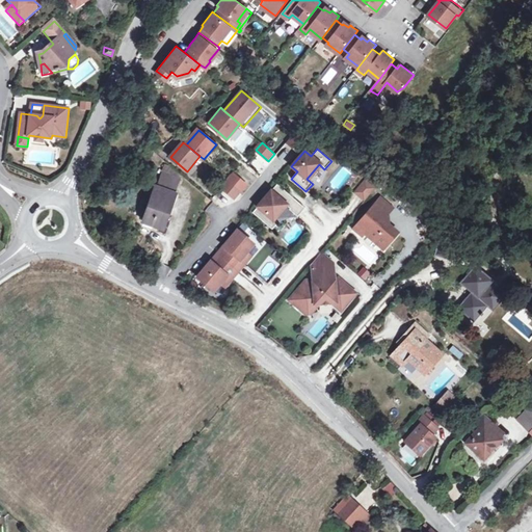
[(163,173),(158,186),(176,192),(180,178),(163,173)]
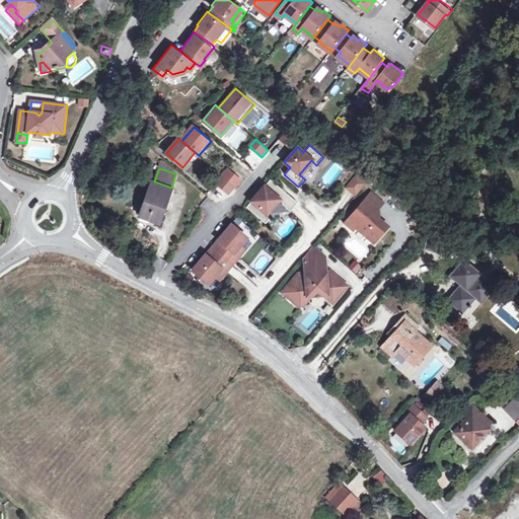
[(241,180),(229,170),(223,176),(236,188),(241,180)]
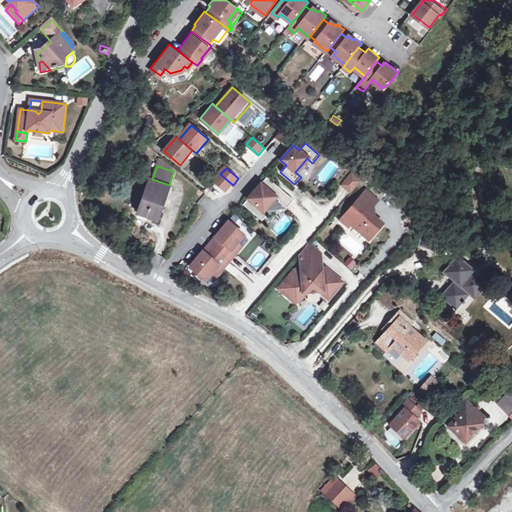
[(233,185),(220,174),(214,181),(227,192),(233,185)]
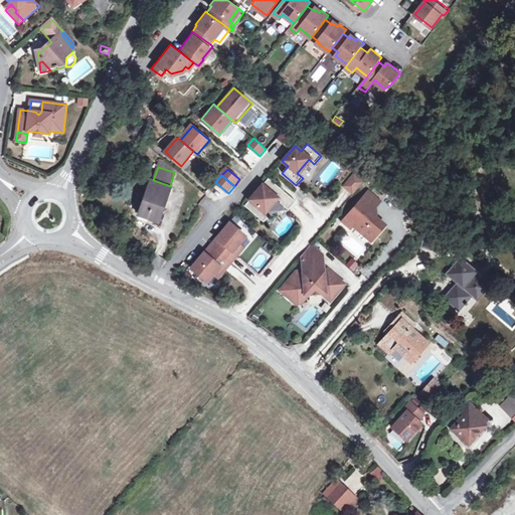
[(343,186),(352,193),(361,182),(353,175),(343,186)]
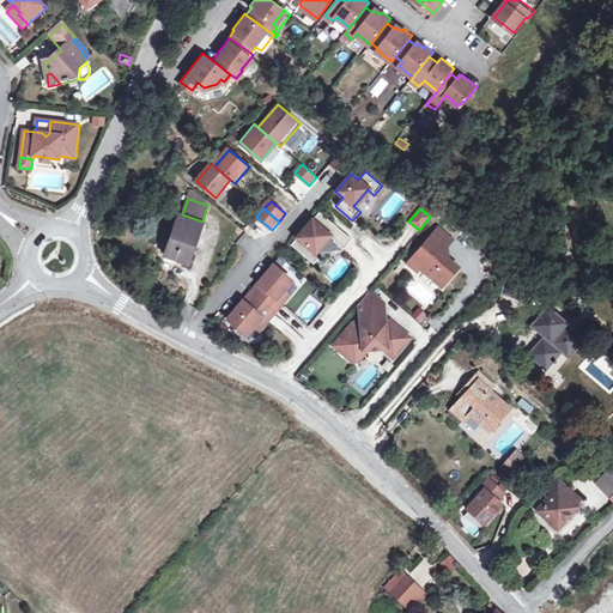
[(319,212),(290,246),(308,261),(315,253),(328,236),(333,241),(333,242),(337,246),(343,250),(351,240),(319,212)]
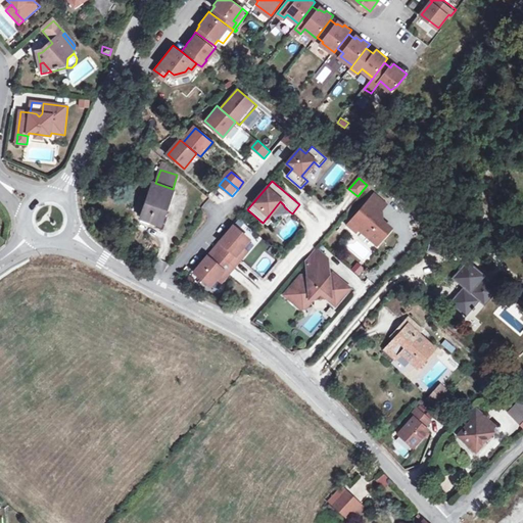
[(173,189),(155,183),(153,182),(140,219),(161,227),(175,189),(173,189)]
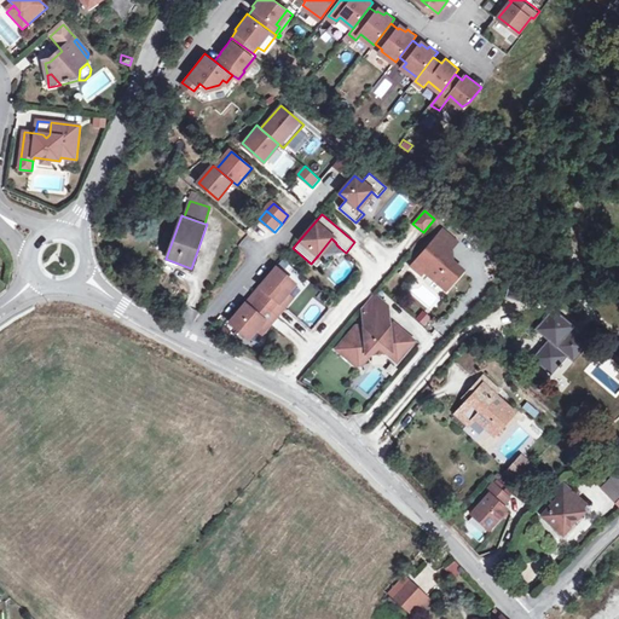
[(426,270),(424,272),(446,290),(463,271),(447,258),(445,260),(443,259),(445,256),(456,243),(443,231),(416,262),(426,270)]
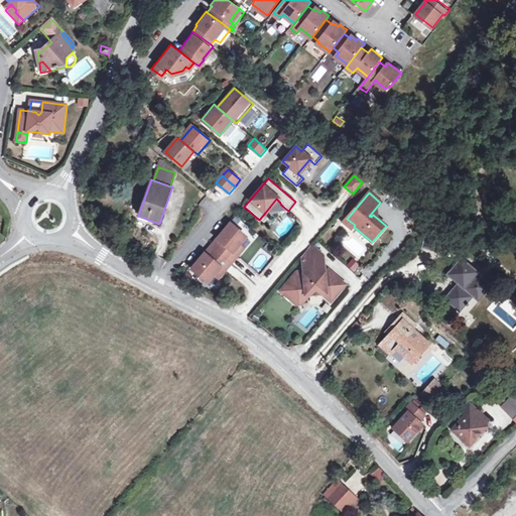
[(265,213),(259,220),(263,223),(269,217),(265,213)]
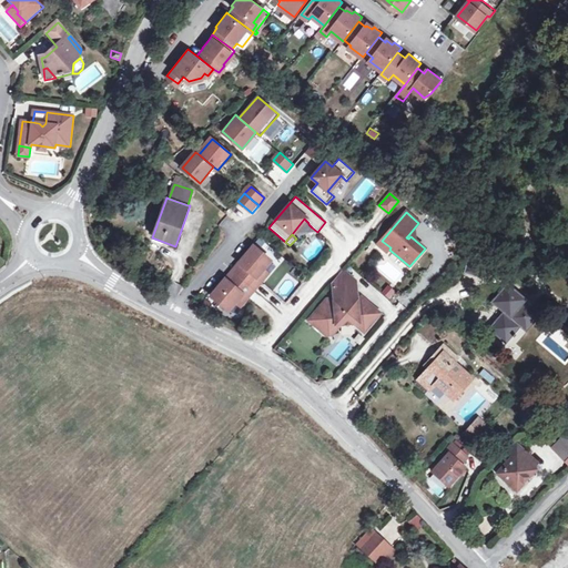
[(391,247),(382,241),(377,245),(387,253),(389,250),(391,247)]
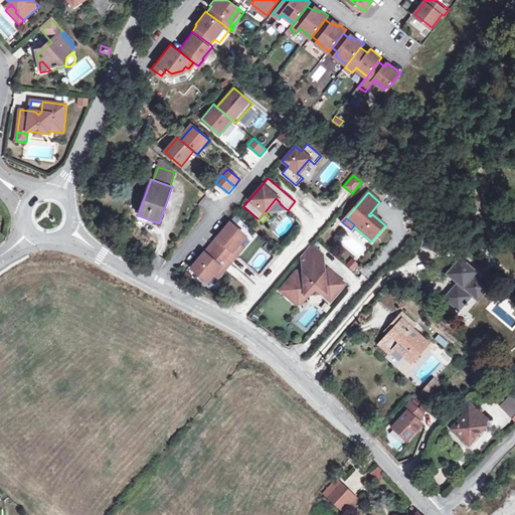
[(228,223),(210,245),(230,263),(236,255),(231,251),(237,244),(244,236),(228,223)]
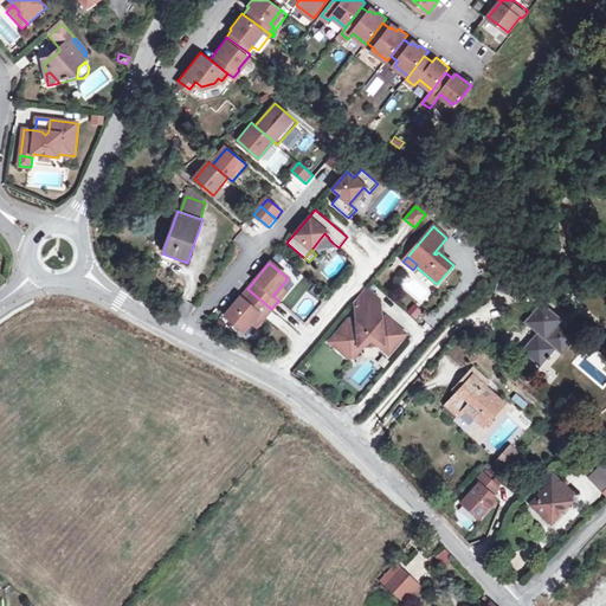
[(520,278),(502,274),(497,292),(515,297),(520,278)]
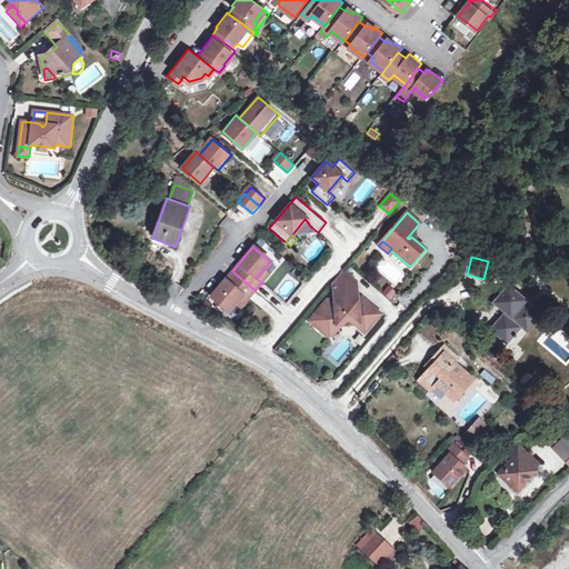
[(256,278),(261,282),(268,275),(262,270),(256,278)]
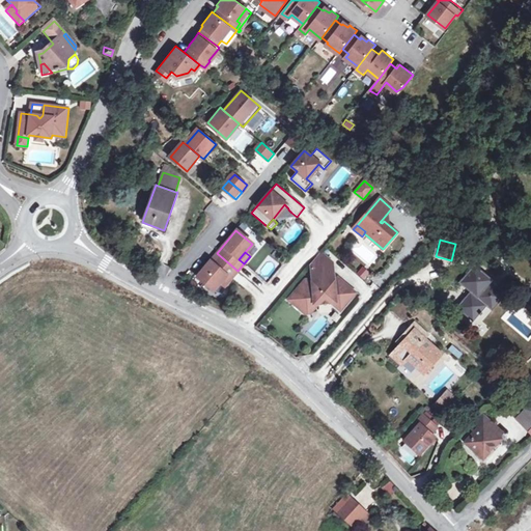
[(238,271),(217,253),(196,278),(212,291),(219,283),(225,276),(230,280),(238,271)]
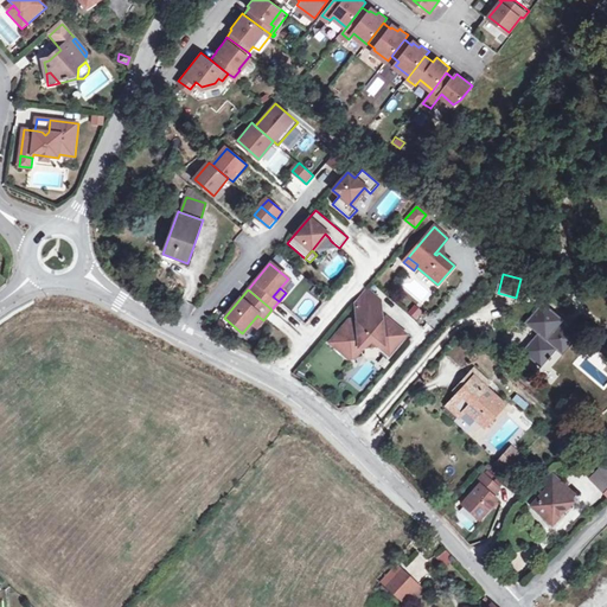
[(391,353),(407,336),(391,323),(389,327),(383,323),(382,321),(381,301),(368,291),(356,305),(357,319),(351,319),(333,339),(343,346),(339,351),(349,359),(355,358),(359,352),(358,351),(362,345),(364,347),(378,346),(381,344),(391,353)]
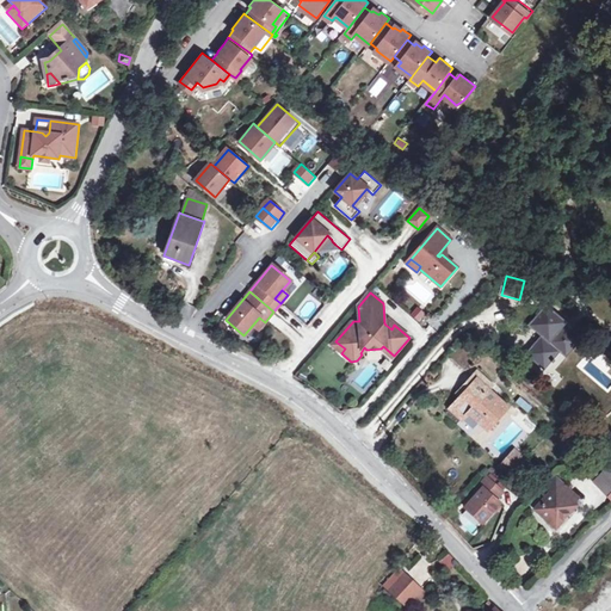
[(408,315),(419,321),(425,312),(414,306),(408,315)]
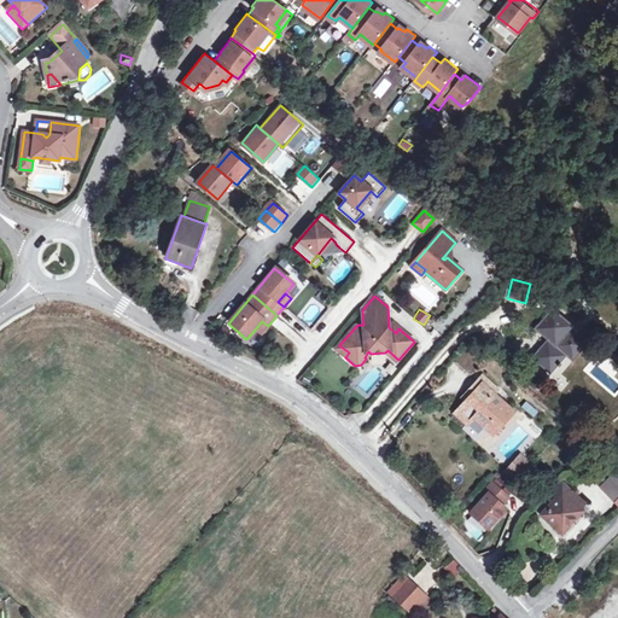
[(552,319),(548,316),(537,328),(551,340),(537,355),(535,357),(538,361),(537,361),(548,369),(551,372),(553,368),(554,369),(567,355),(570,357),(577,349),(579,351),(583,347),(584,348),(588,343),(570,328),(572,325),(558,313),(552,319)]
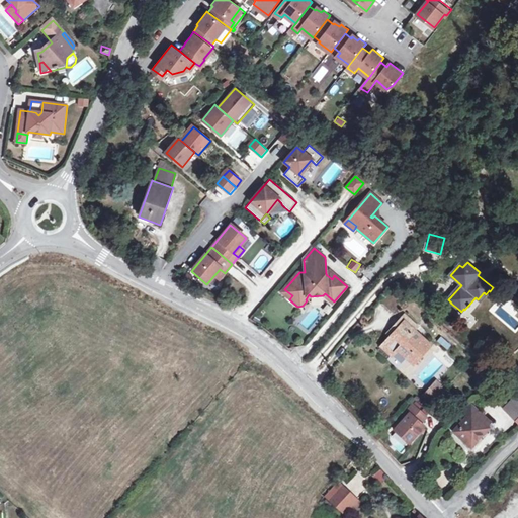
[(220,269),(213,276),(219,280),(225,273),(220,269)]
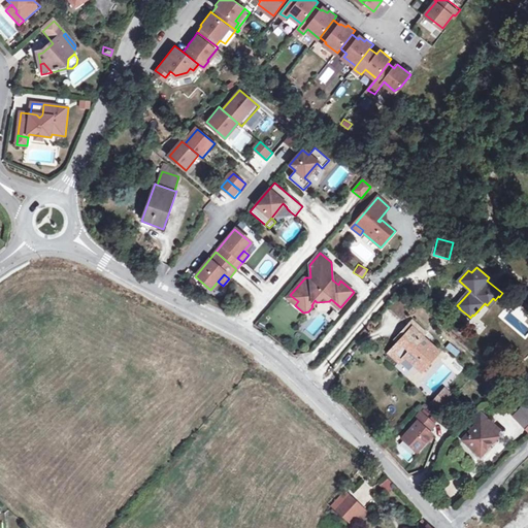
[(295,305),(298,301),(290,295),(288,298),(295,305)]
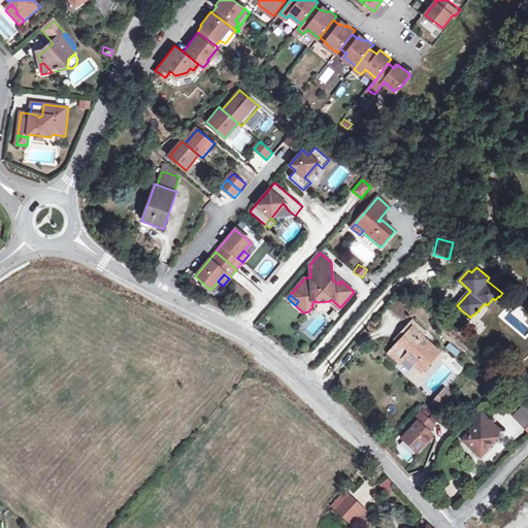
[(496,300),(495,300),(493,298),(487,305),(490,307),(496,300)]
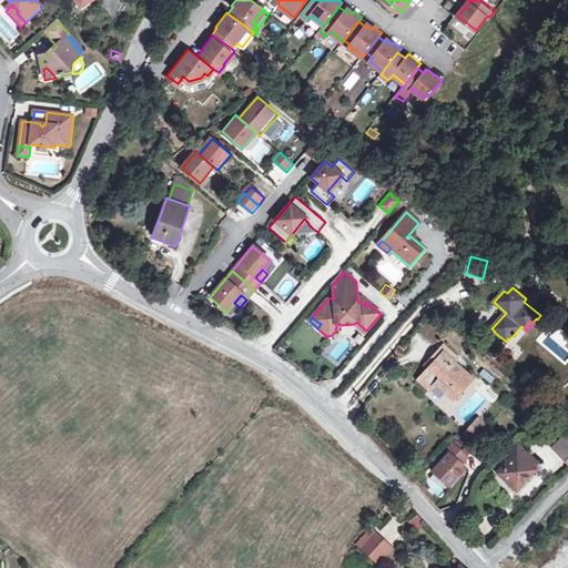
[(366,331),(356,322),(354,324),(364,333),(366,331)]
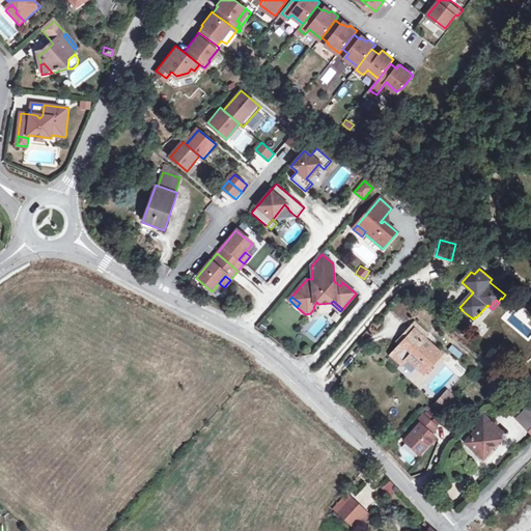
[(408,358),(415,364),(424,373),(442,354),(424,339),(428,334),(416,322),(397,341),(400,344),(391,355),(402,365),(404,362),(408,358)]
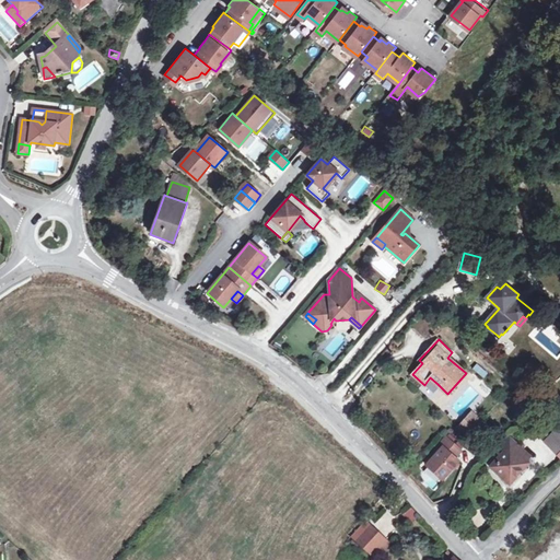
[(477,364),(473,370),(482,377),(487,372),(477,364)]
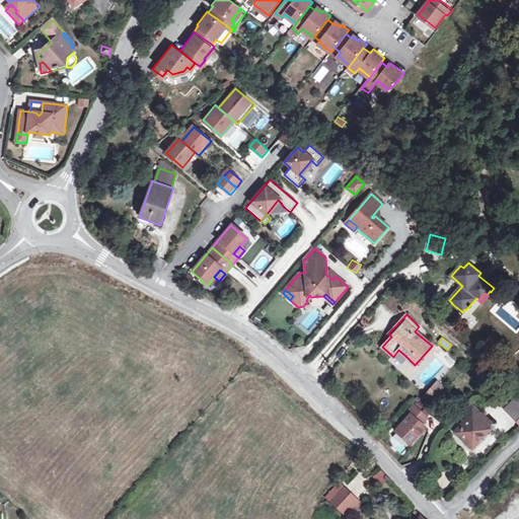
[(401,360),(405,356),(398,350),(395,354),(401,360)]
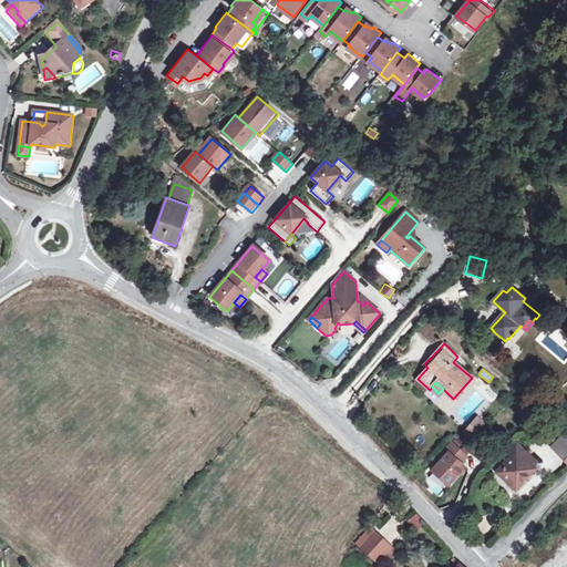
[(462,429),(472,439),(487,425),(477,414),(462,429)]
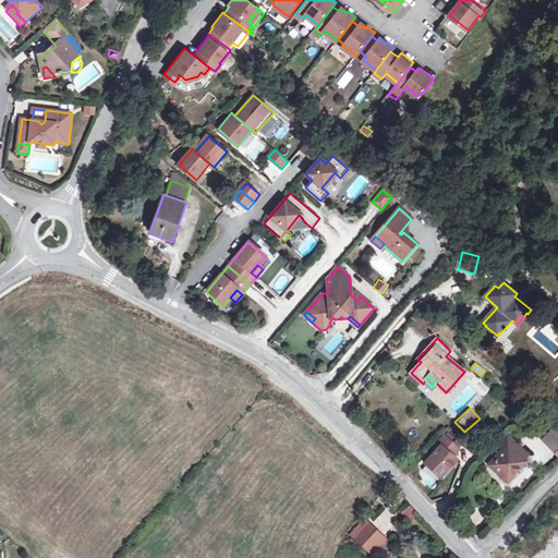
[(548,449),(557,438),(557,434),(553,429),(542,443),(548,449)]
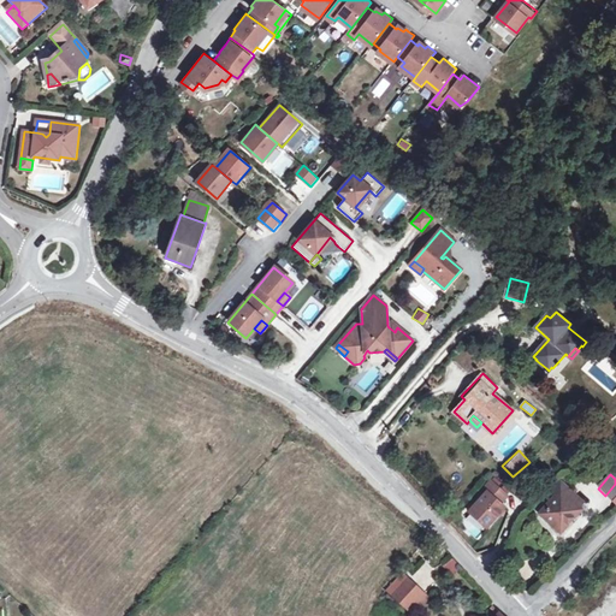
[(557,493),(540,513),(560,532),(581,508),(579,505),(584,501),(561,481),(554,490),(557,493)]
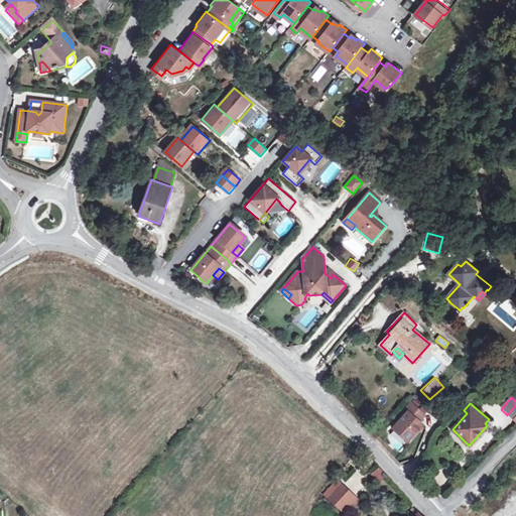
[(424,416),(410,404),(404,410),(407,412),(392,429),(406,441),(421,425),(418,422),(424,416)]
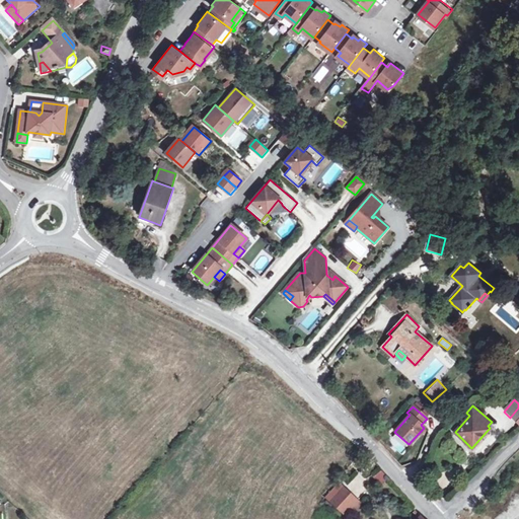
[(518,408),(510,418),(516,424),(518,420),(518,408)]
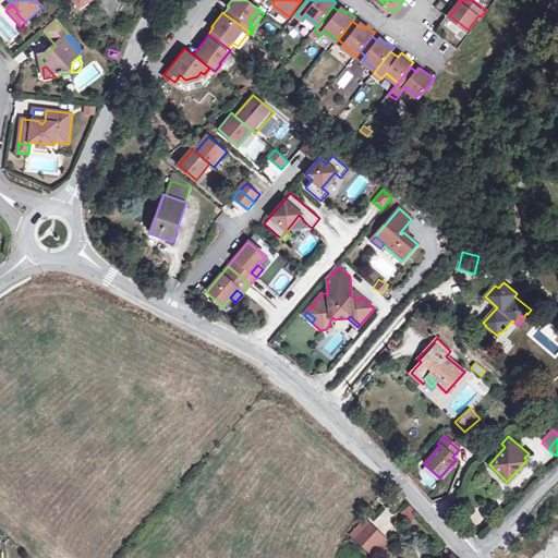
[(409,520),(416,514),(409,505),(401,511),(409,520)]
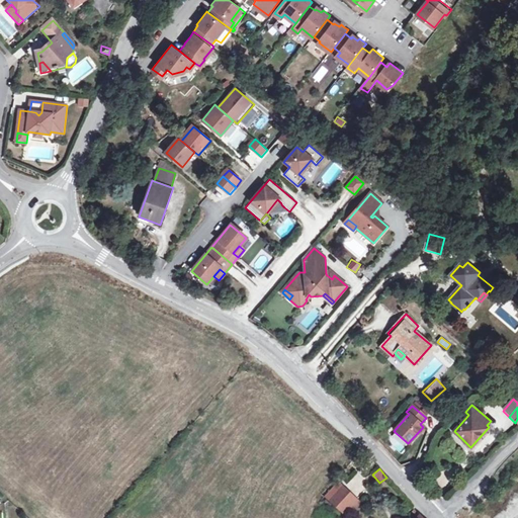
[(346,488),(332,502),(348,517),(362,503),(346,488)]
